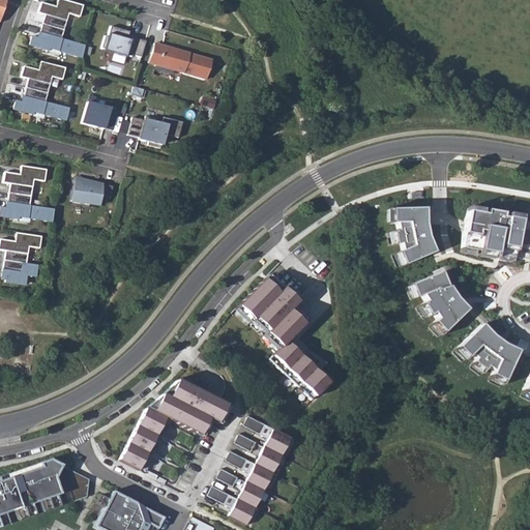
[(45,16),(41,24),(63,30),(67,15),(79,18),(82,6),(61,0),(56,0),(55,7),(40,3),(37,13),(45,16)]
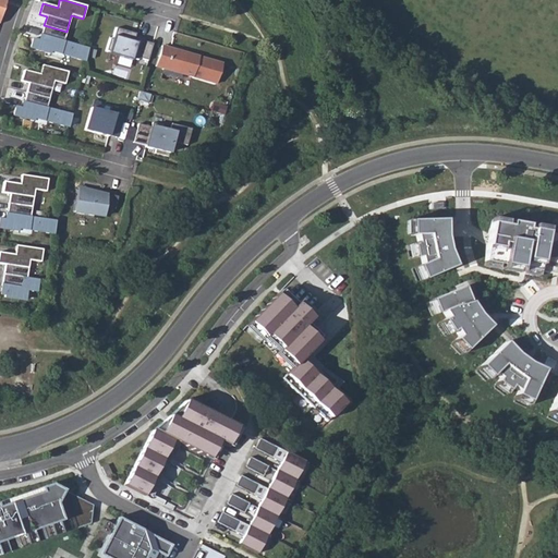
[(67,32),(44,25),(39,41),(33,39),(29,48),(50,53),(51,51),(85,61),(88,48),(63,41),(67,32)]
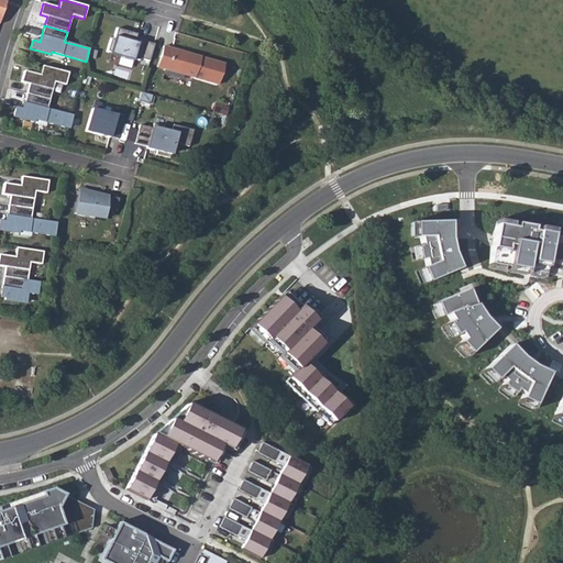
[(150,61),(155,44),(145,41),(146,40),(136,37),(138,33),(118,28),(114,39),(111,39),(108,51),(111,52),(110,54),(133,61),(134,58),(141,61),(141,58),(150,61)]
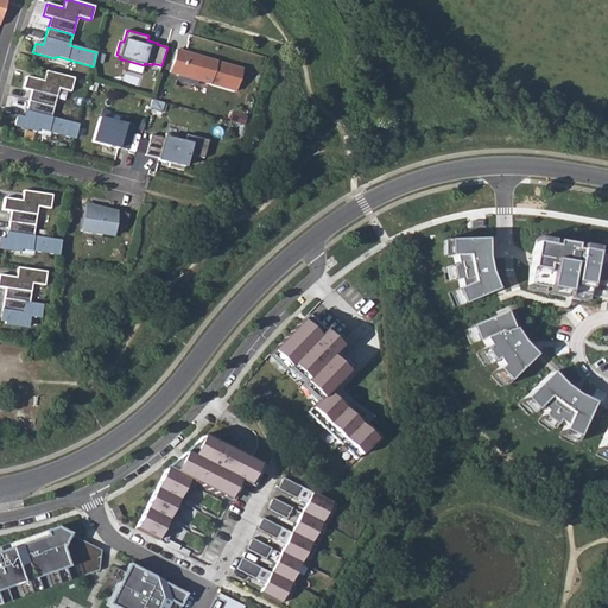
[(179,75),(185,52),(177,50),(170,71),(179,75)]
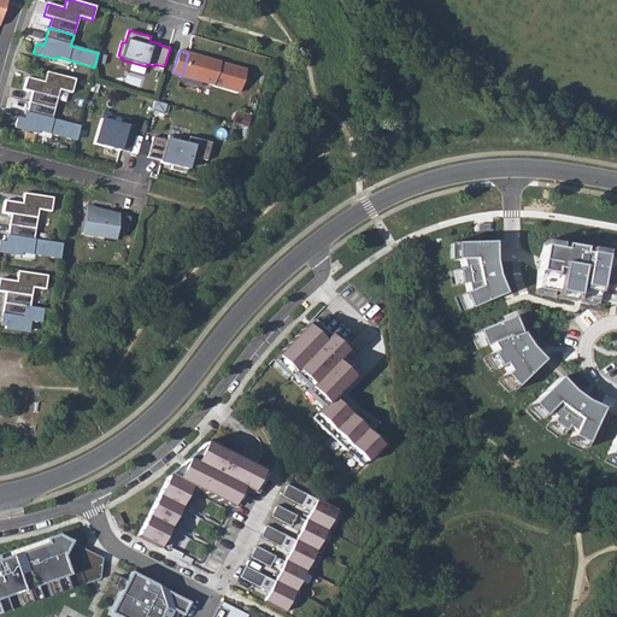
[(246,70),(188,53),(182,76),(240,93),(246,70)]
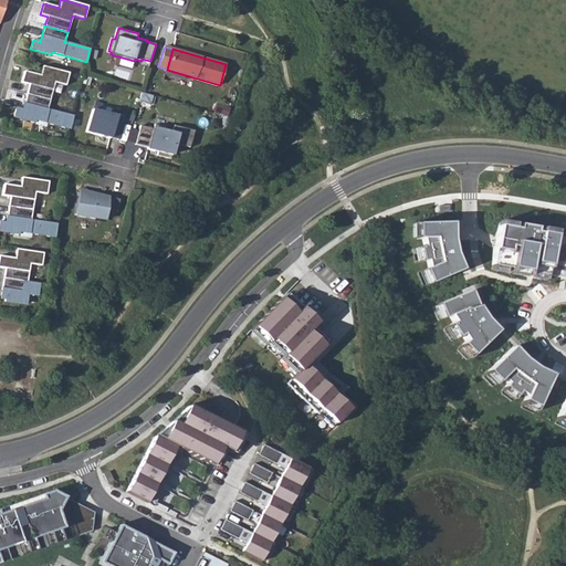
[(29,84),(27,94),(50,100),(54,83),(65,86),(69,73),(42,66),(40,75),(24,71),(21,82),(29,84)]
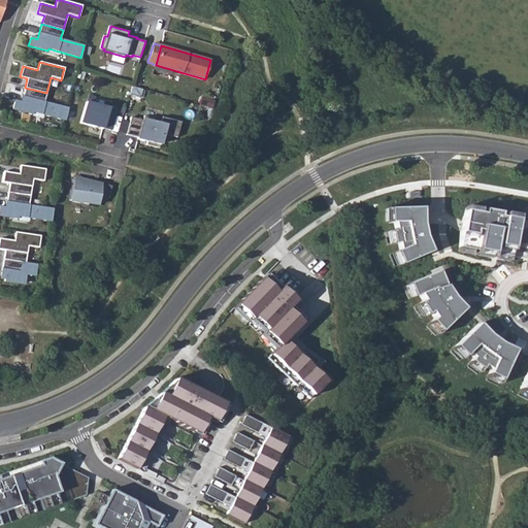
[(133,87),(131,95),(141,97),(143,90),(133,87)]
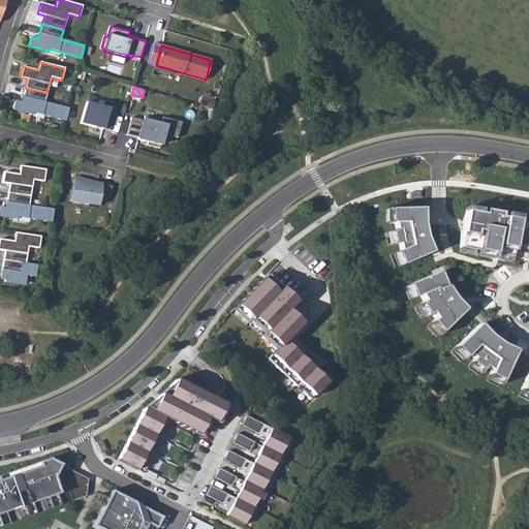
[(32,112),(65,120),(68,109),(44,102),(47,93),(25,88),(21,103),(14,101),(12,110),(32,115),(32,112)]
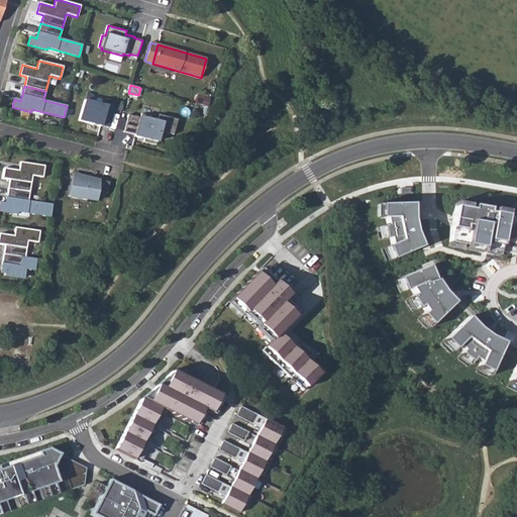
[(197,95),(195,102),(207,106),(209,99),(197,95)]
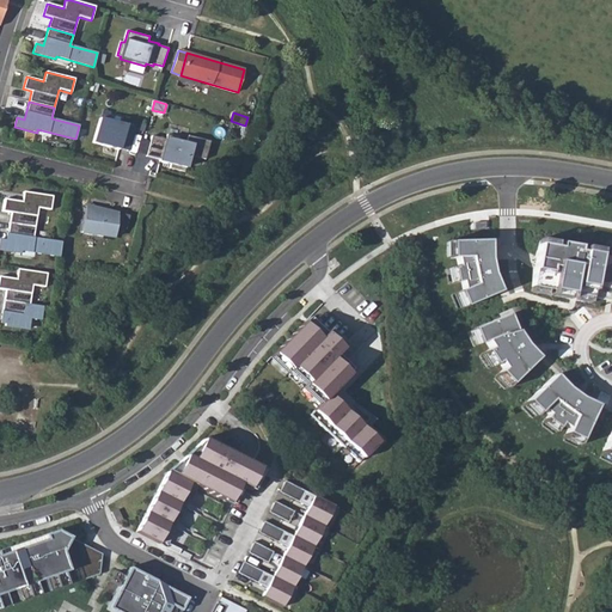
[(128,151),(135,128),(101,118),(92,142),(118,150),(118,148),(128,151)]
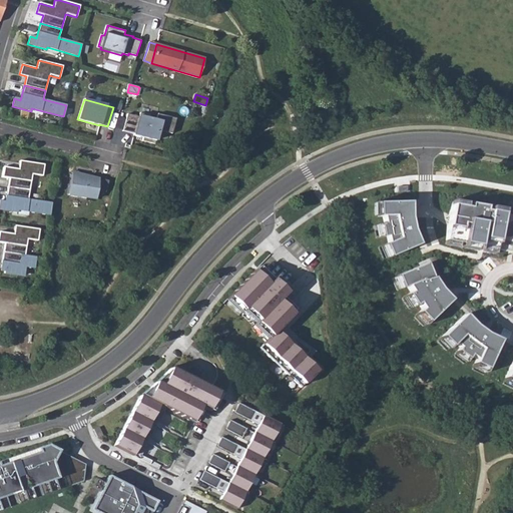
[(116,126),(122,128),(126,115),(120,113),(116,126)]
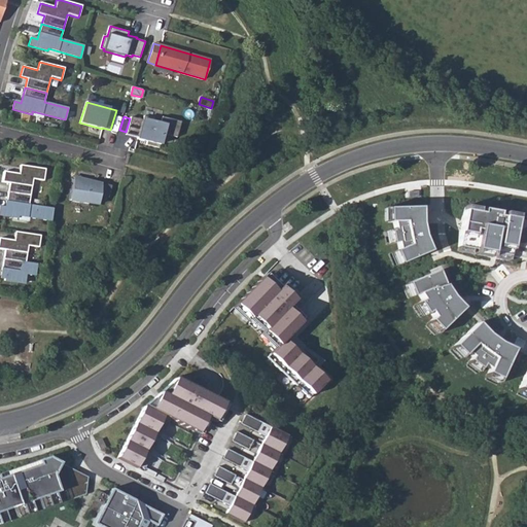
[(130,117),(126,135),(138,138),(137,139),(144,141),(144,139),(147,140),(147,141),(146,145),(159,148),(162,134),(176,138),(180,123),(162,117),(160,124),(152,121),(153,119),(143,116),(142,120),(130,117)]
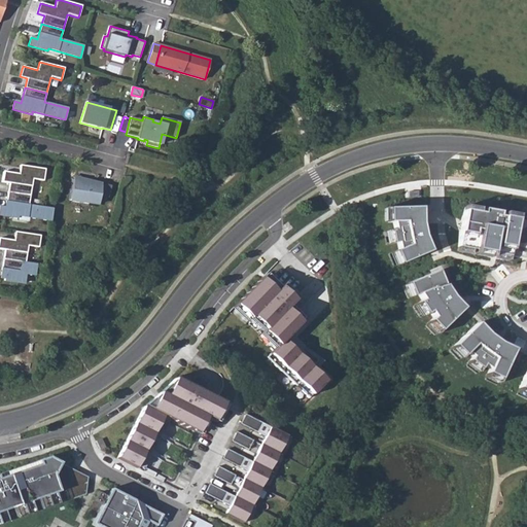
[(8,183),(7,192),(30,196),(32,180),(42,181),(43,169),(19,165),(18,174),(2,171),(0,182),(8,183)]
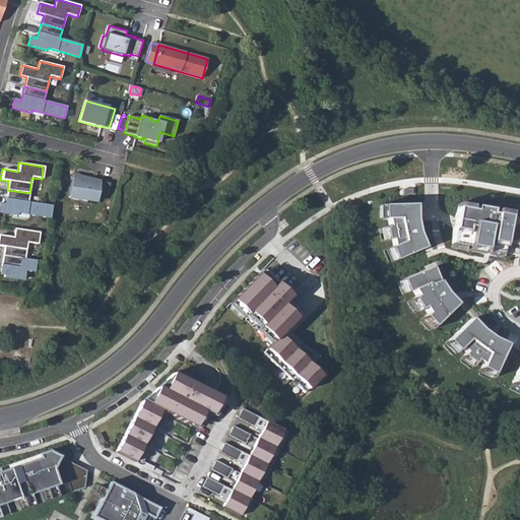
[(71,176),(67,195),(95,201),(100,182),(71,176)]
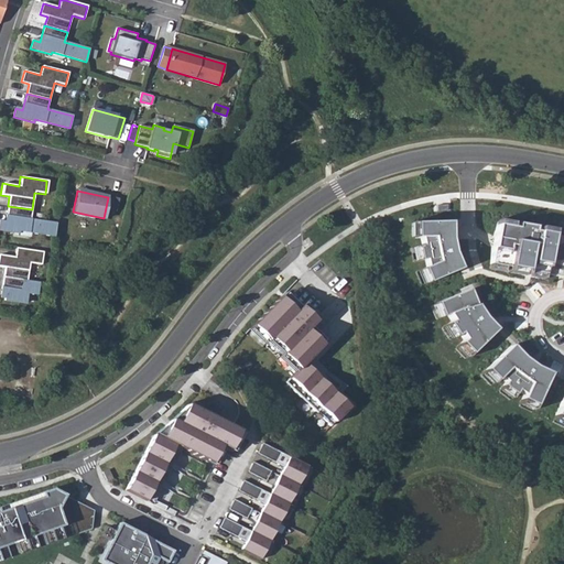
[(19,230),(54,236),(56,224),(30,219),(32,209),(8,206),(4,223),(0,220),(0,230),(18,234),(19,230)]
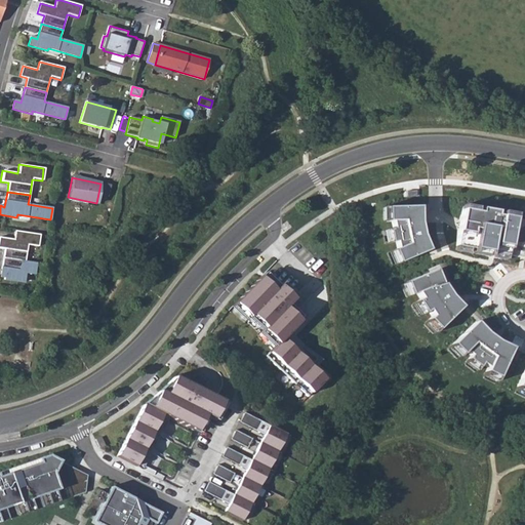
[(476,208),(462,206),(455,246),(490,251),(494,229),(497,229),(495,244),(508,246),(514,214),(500,212),(499,216),(495,216),(496,212),(480,209),(479,213),(475,212),(476,208)]
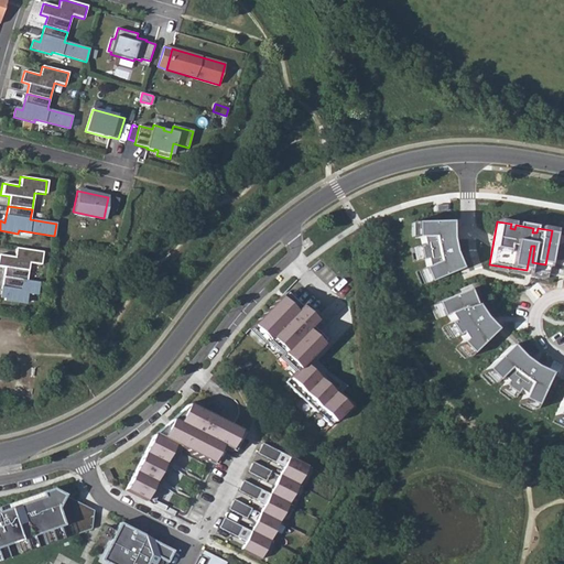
[(448,223),(414,224),(414,238),(419,238),(422,247),(416,247),(419,261),(424,260),(426,268),(421,270),(427,282),(458,270),(449,247),(448,223)]
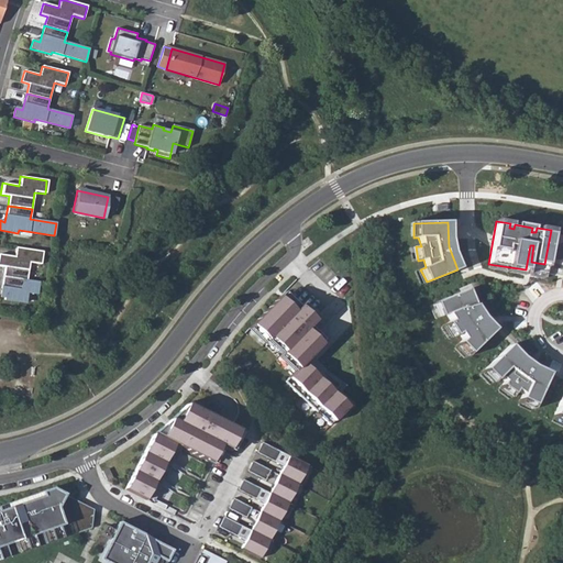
[(0,266),(6,267),(4,277),(28,280),(30,263),(42,265),(44,252),(17,247),(15,257),(0,254),(0,266)]
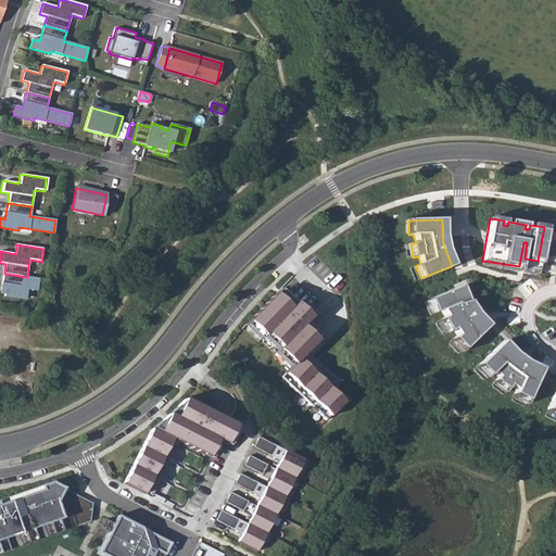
[(27,277),(4,274),(1,293),(5,294),(5,297),(25,300),(27,289),(37,290),(39,279),(37,278),(27,277)]
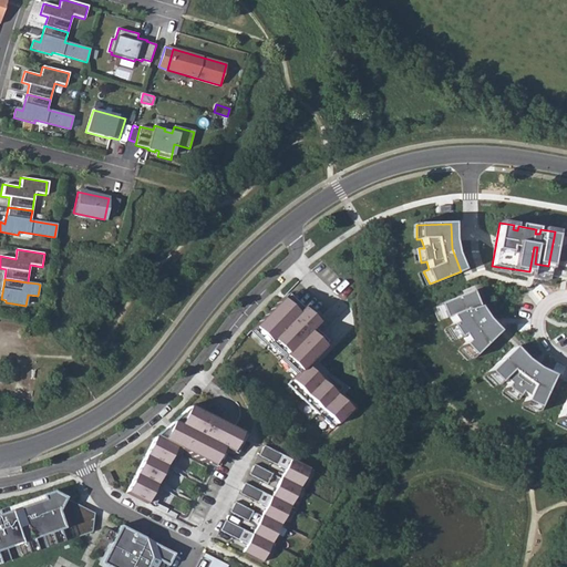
[(481,313),(471,294),(439,306),(444,319),(450,317),(454,323),(449,327),(457,339),(463,337),(466,342),(461,347),(471,358),(496,332),(481,313)]
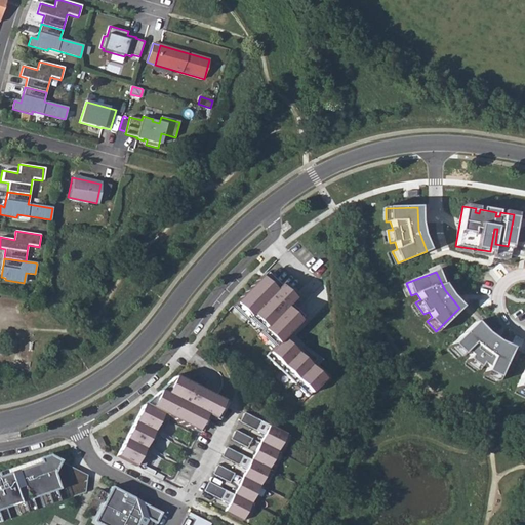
[(264,273),(259,277),(264,281),(268,277),(264,273)]
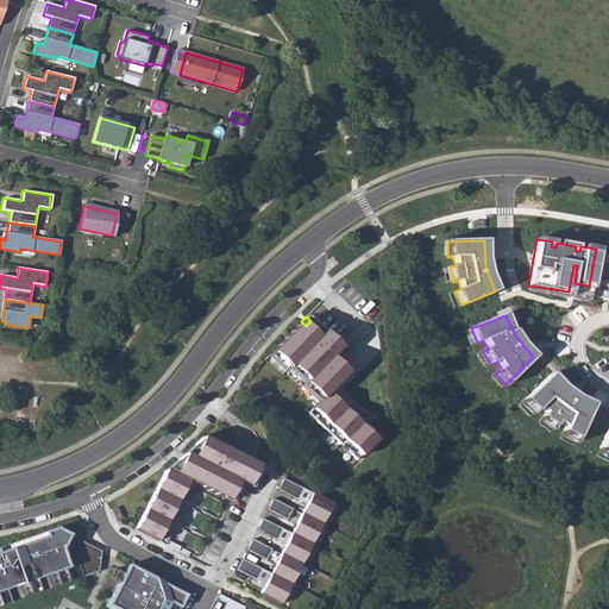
[(301,321),(271,352),(288,369),(292,365),(306,380),(303,382),(321,399),(318,402),(311,409),(319,418),(316,421),(325,428),(327,426),(336,433),(332,437),(340,444),(344,440),(351,449),(349,452),(357,460),(378,437),(330,389),(346,372),(330,357),(336,350),(343,343),(326,327),(322,332),(311,321),(306,326),(301,321)]
